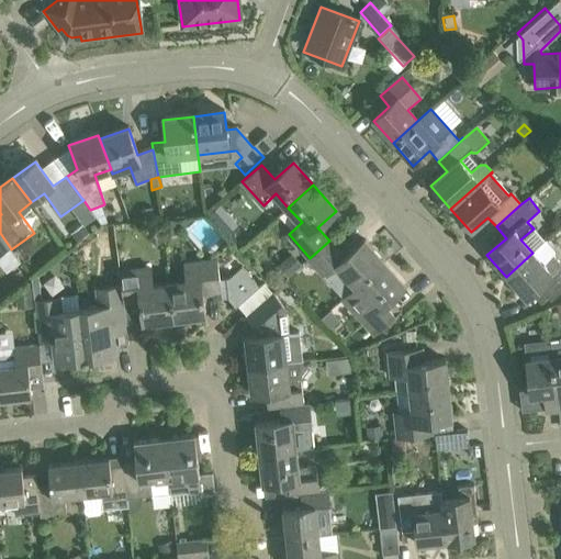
[(219,208),(209,216),(216,225),(226,216),(219,208)]
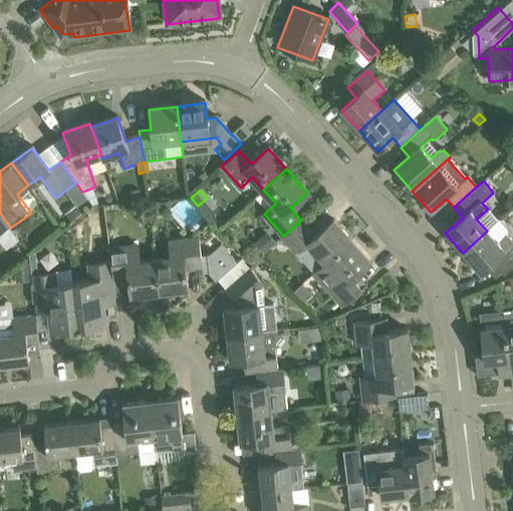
[(161,203),(150,204),(151,218),(162,217),(161,203)]
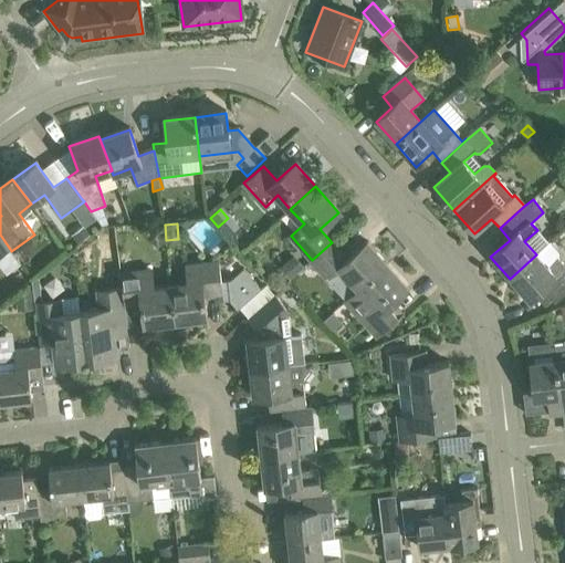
[(87,237),(82,230),(72,237),(76,244),(87,237)]
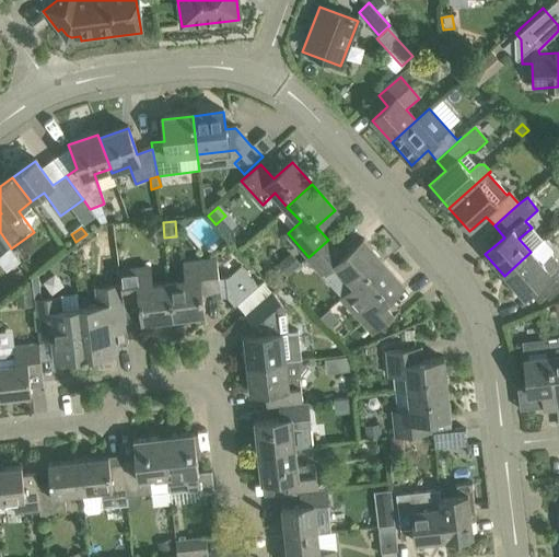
[(252,236),(243,228),(229,241),(236,250),(252,236)]
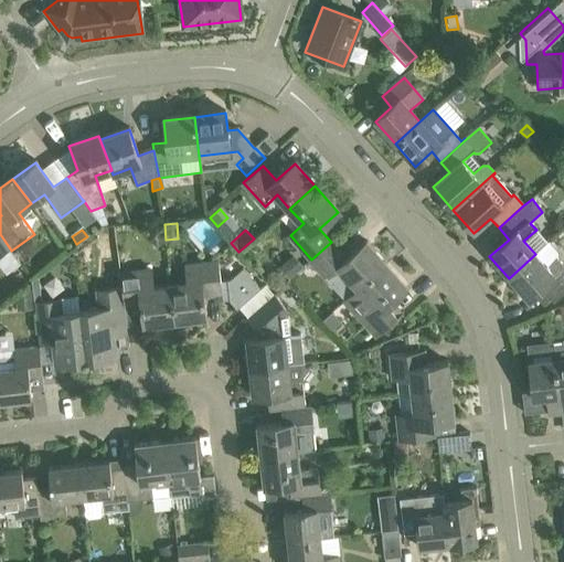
[(0,254),(10,248),(0,234),(0,254)]
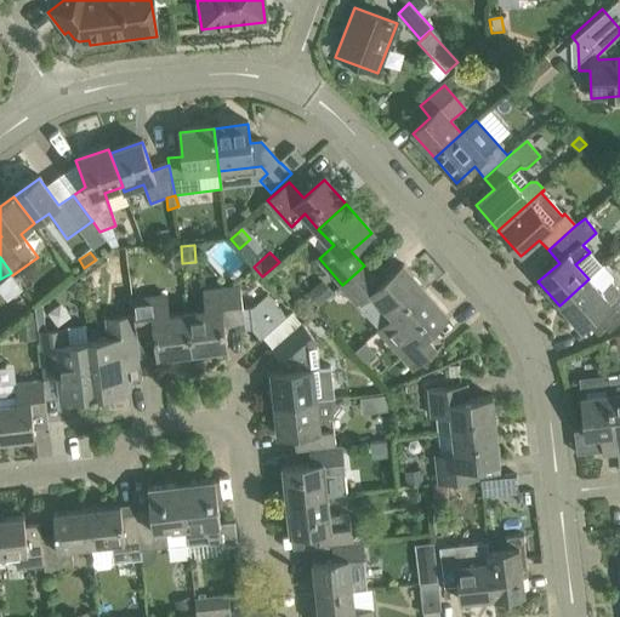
[(381,301),(394,316),(424,293),(425,292),(402,267),(380,286),(364,268),(365,267),(364,266),(342,285),(341,287),(365,314),(381,301)]
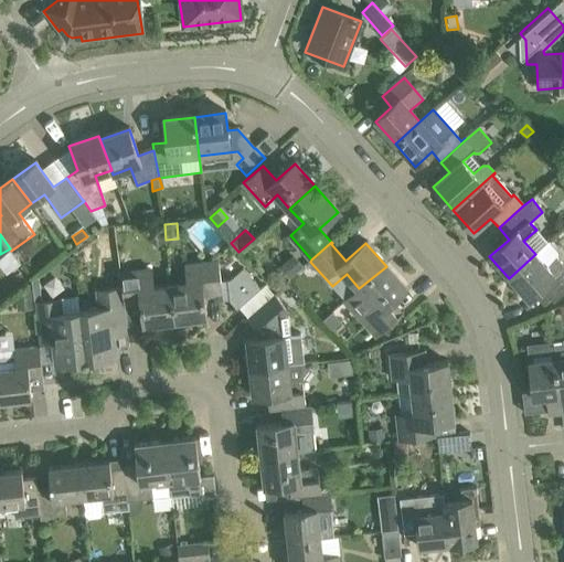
[(509,278),(529,301),(534,296),(543,307),(551,300),(553,304),(563,294),(563,267),(557,260),(557,254),(547,243),(509,278)]
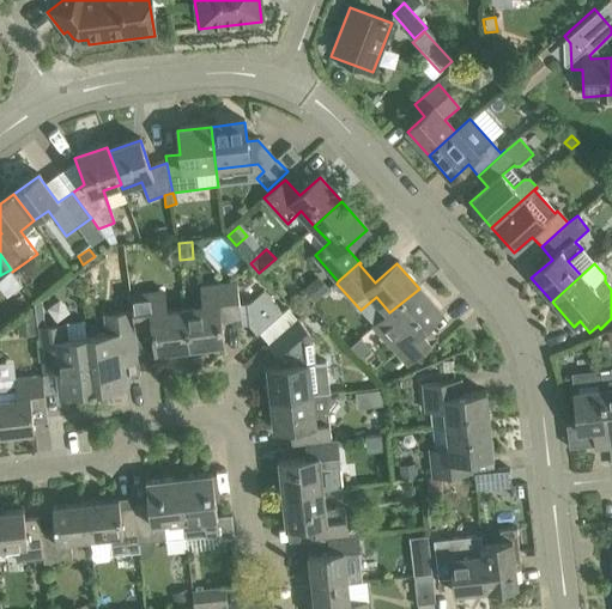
[(128,275),(129,293),(141,292),(140,274),(128,275)]
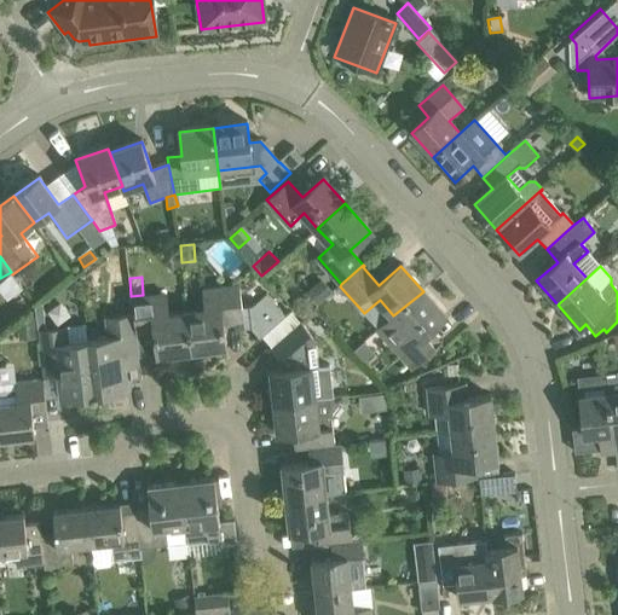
[(331,294),(321,280),(305,294),(317,307),(331,294)]
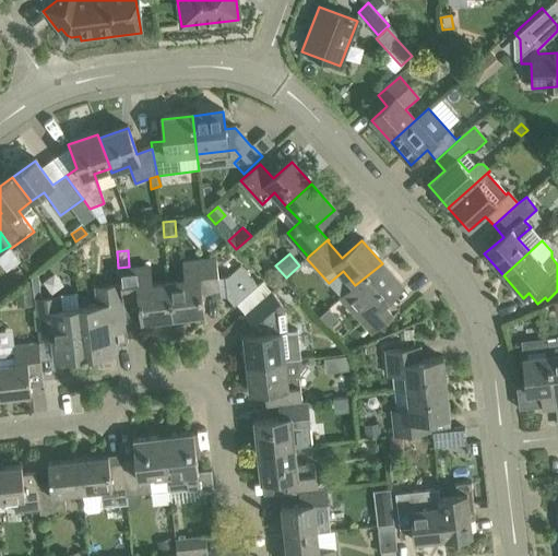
[(237,306),(244,314),(270,292),(263,283),(258,288),(240,268),(225,281),(218,282),(215,260),(182,264),(185,282),(168,284),(173,319),(203,315),(201,293),(220,291),(221,300),(227,300),(234,308),(237,306)]
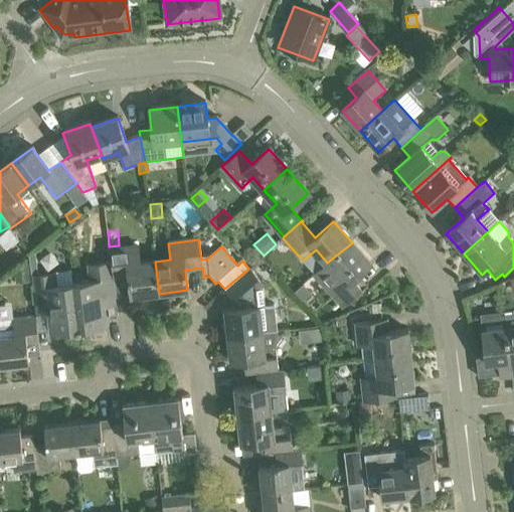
[(351,243),(327,263),(314,274),(344,307),(362,291),(352,280),(369,265),(351,243)]
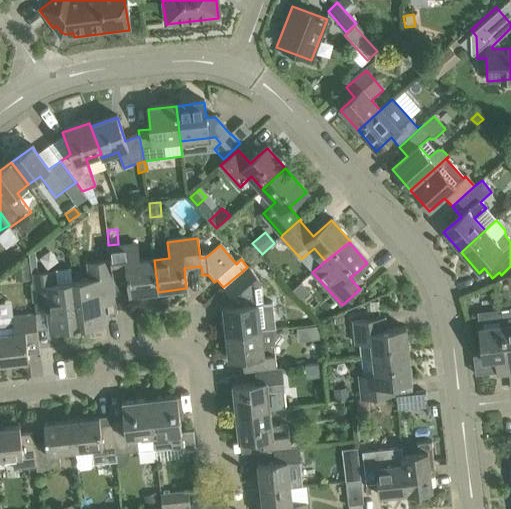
[(114,297),(158,292),(154,260),(139,262),(137,245),(108,249),(110,262),(114,292),(114,297)]
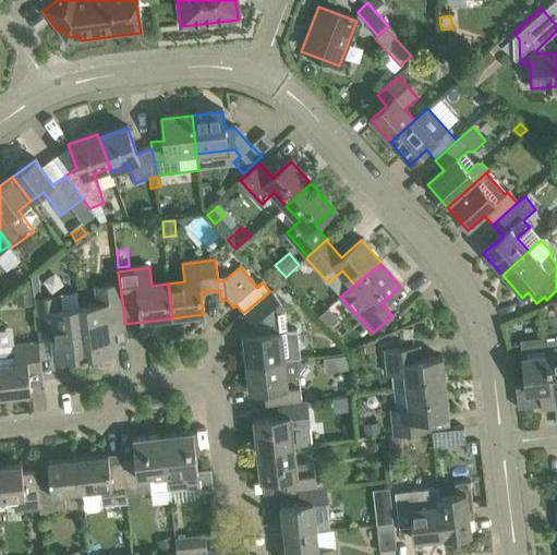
[(37,275),(31,278),(38,334),(50,333),(55,360),(81,357),(82,360),(85,359),(79,309),(77,296),(40,300),(37,275)]
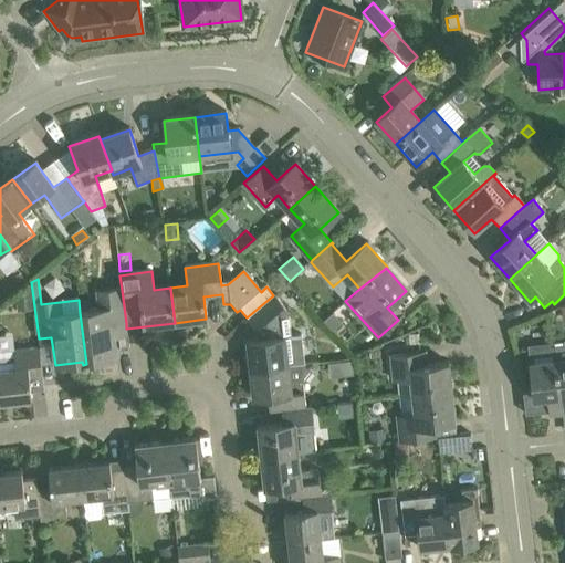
[(113,325),(126,323),(122,290),(102,292),(104,310),(80,313),(86,364),(90,364),(89,362),(116,358),(113,325)]
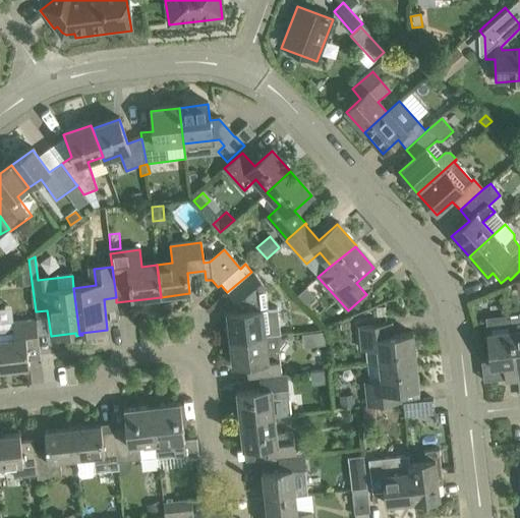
[(12,272),(14,290),(30,289),(27,270),(12,272)]
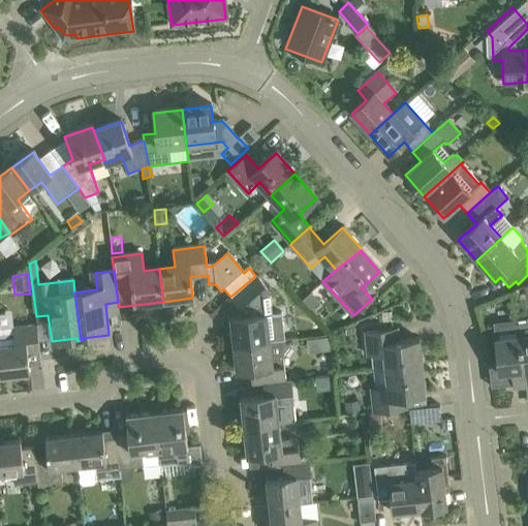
[(231,320),(234,344),(269,340),(283,339),(281,315),(272,316),(269,291),(264,286),(265,285),(256,276),(256,277),(255,276),(230,297),(231,298),(230,300),(239,309),(245,304),(249,309),(250,317),(231,320)]
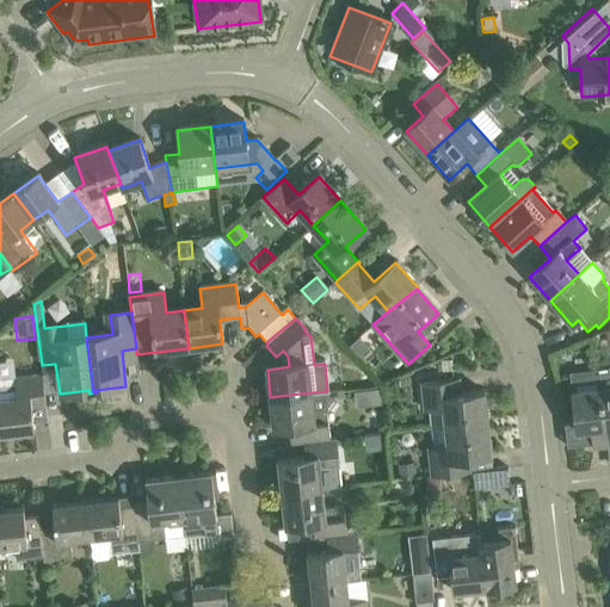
[(609,373),(597,375),(607,447),(609,446),(609,366),(608,367),(609,373)]
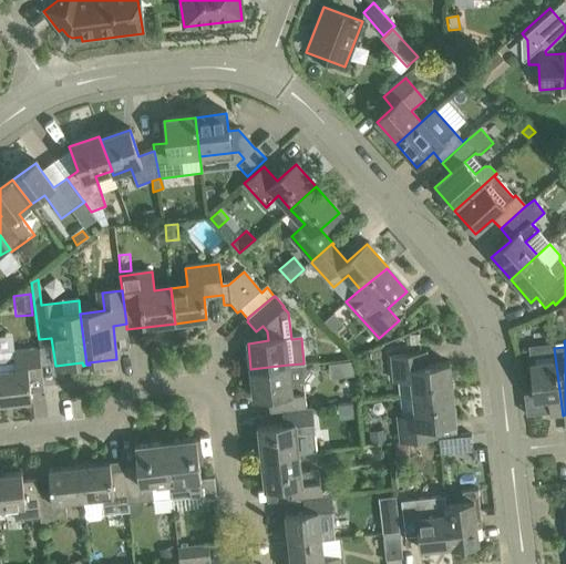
[(551,345),(528,347),(534,391),(524,392),(524,390),(523,390),(526,417),(527,417),(527,412),(549,410),(551,417),(563,416),(554,348),(551,348),(551,345)]
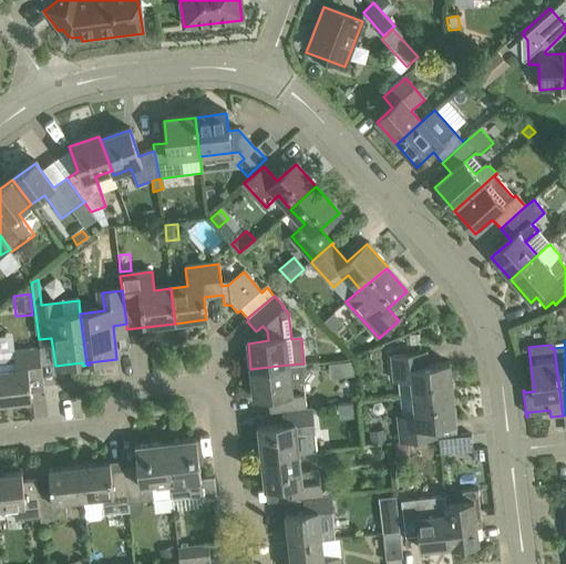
[(0,395),(1,406),(31,401),(31,395),(44,392),(39,349),(0,352),(0,395)]
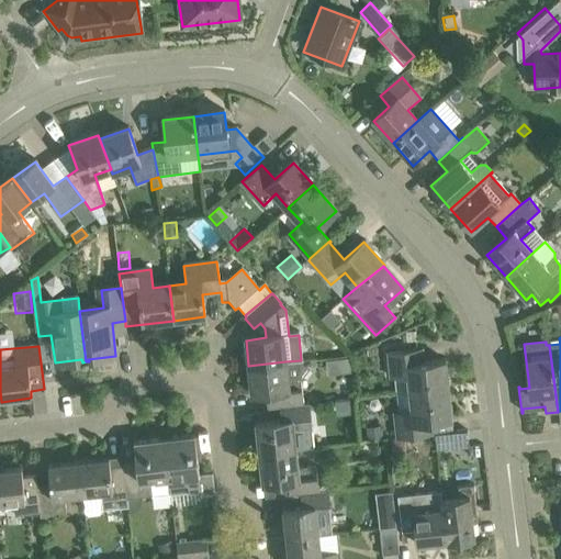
[(407,376),(410,393),(448,389),(445,361),(423,365),(422,351),(388,355),(390,378),(407,376)]
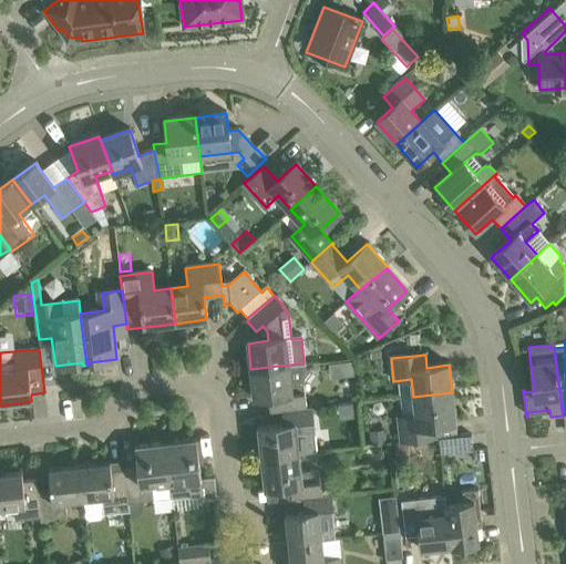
[(351,363),(342,365),(343,378),(352,377),(351,363)]
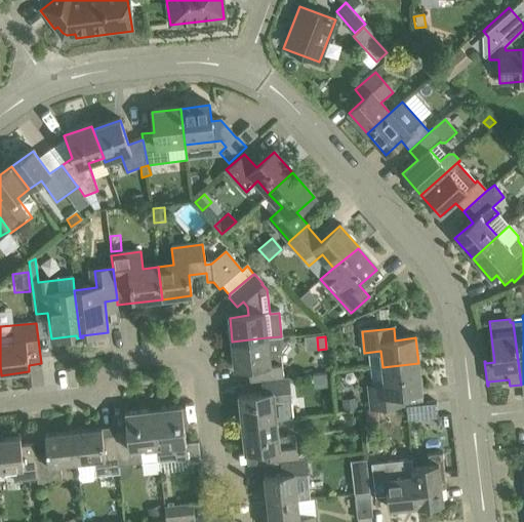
[(262,382),(282,378),(283,378),(281,354),(286,345),(277,338),(267,339),(267,337),(232,342),(236,370),(247,369),(249,384),(262,382)]
